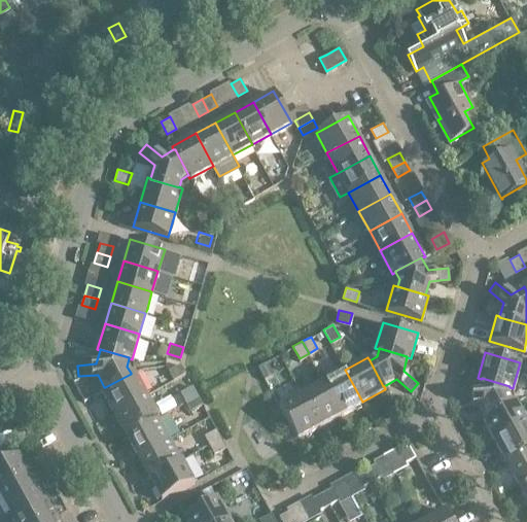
[(274,373),(268,360),(258,366),(265,378),(274,373)]
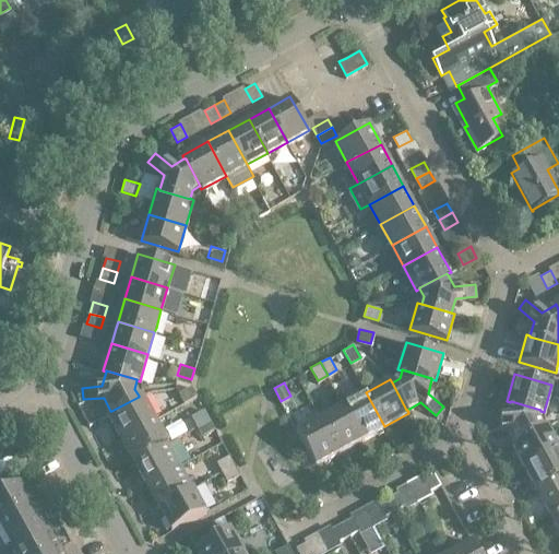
[(197,395),(191,385),(178,391),(183,401),(197,395)]
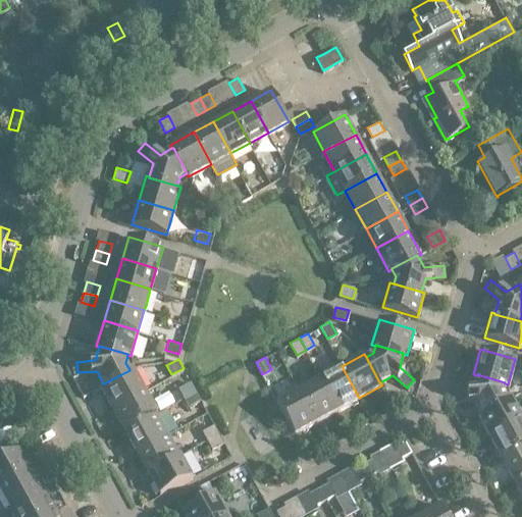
[(359,398),(342,366),(320,377),(337,409),(359,398)]
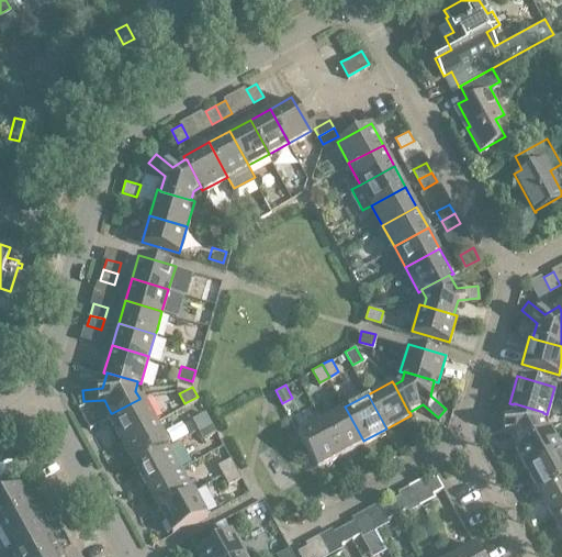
[(143,396),(139,398),(139,399),(112,413),(111,413),(108,415),(121,438),(155,420),(143,396)]
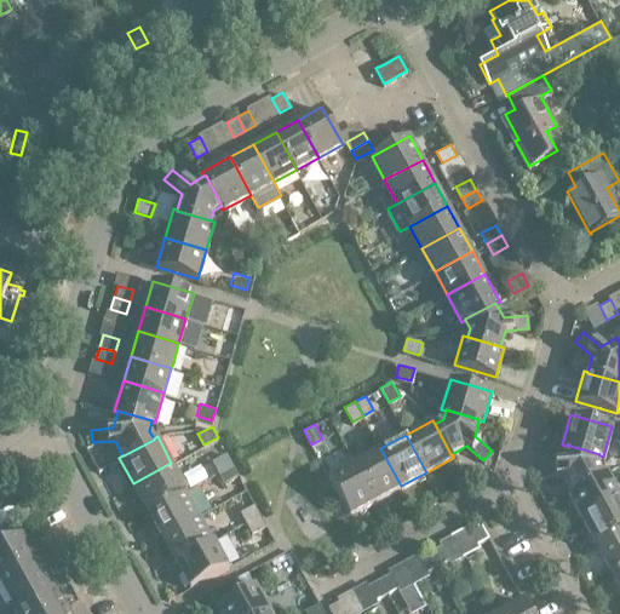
[(567,445),(566,446),(562,462),(538,464),(539,477),(563,475),(572,489),(572,491),(602,474),(602,472),(597,464),(600,455),(600,454),(567,445)]
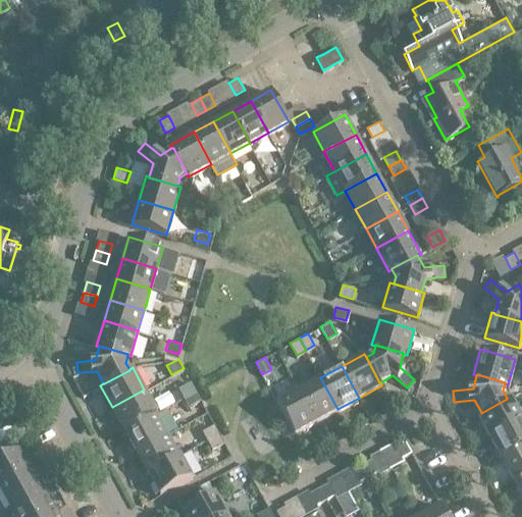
[(337,409),(320,377),(300,390),(316,421),(337,409)]
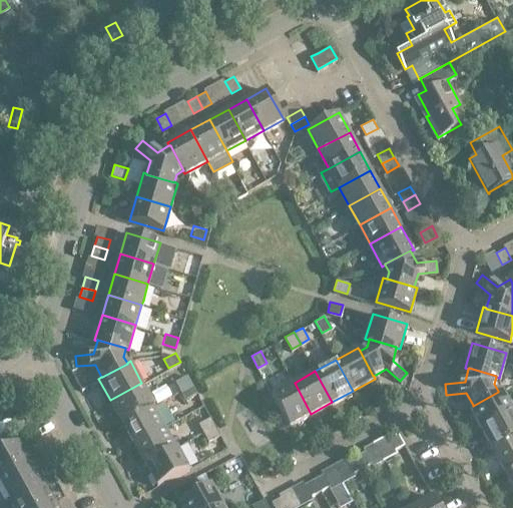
[(192,383),(187,374),(175,381),(180,390),(192,383)]
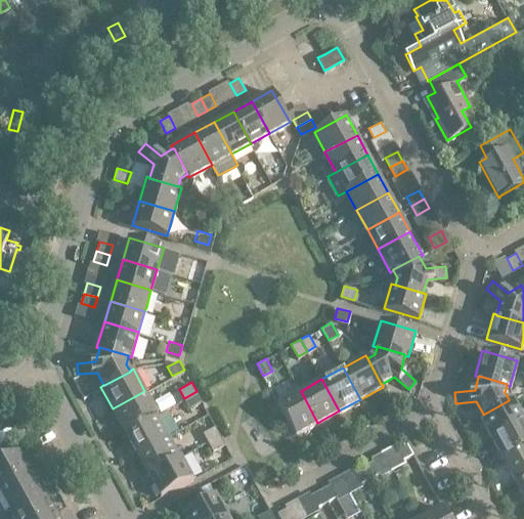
[(157,413),(144,391),(113,408),(125,431),(157,413)]
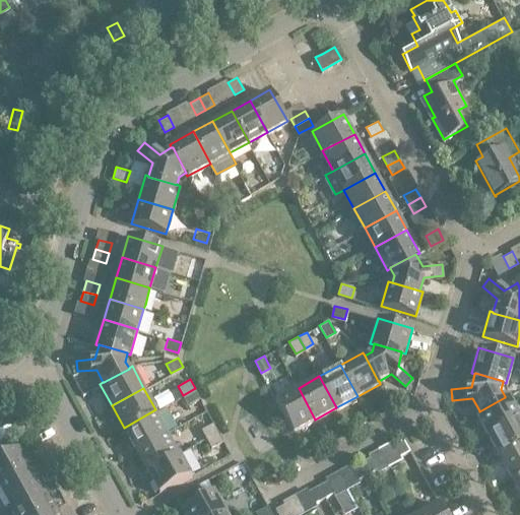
[(200,397),(195,388),(183,395),(188,404),(200,397)]
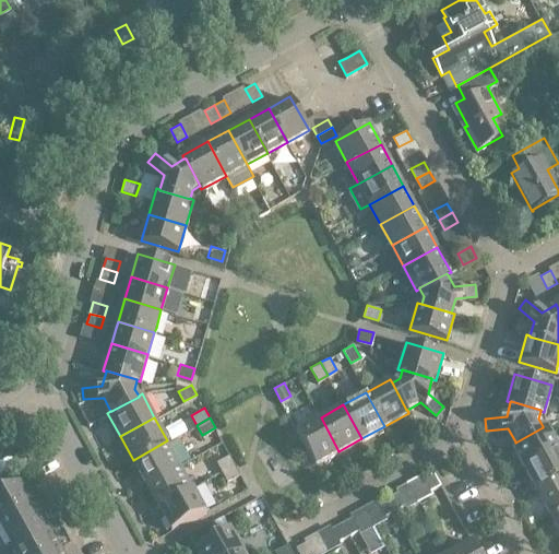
[(339,451),(321,417),(297,431),(316,464),(339,451)]
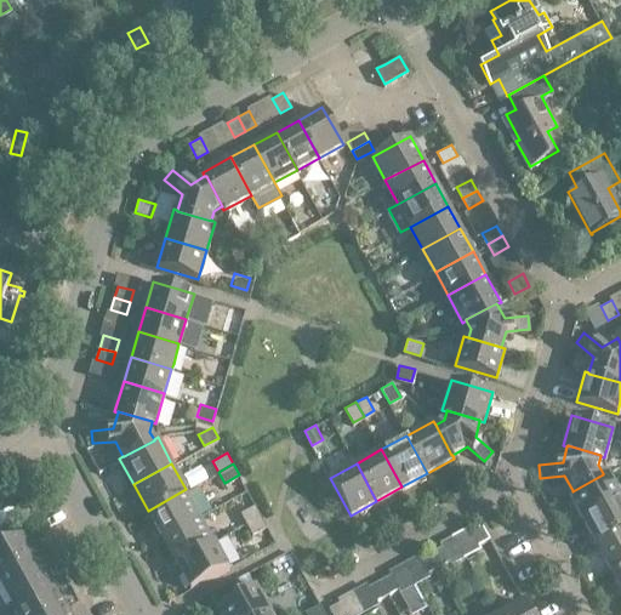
[(607,471),(603,473),(603,474),(573,491),(573,490),(568,493),(584,519),(620,499),(607,471)]
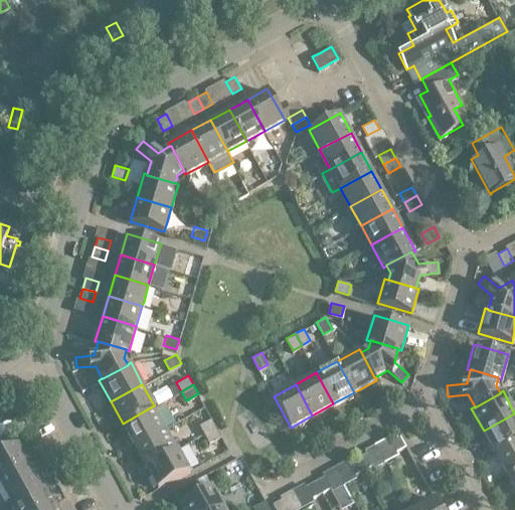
[(166,427),(154,405),(123,423),(135,444),(166,427)]
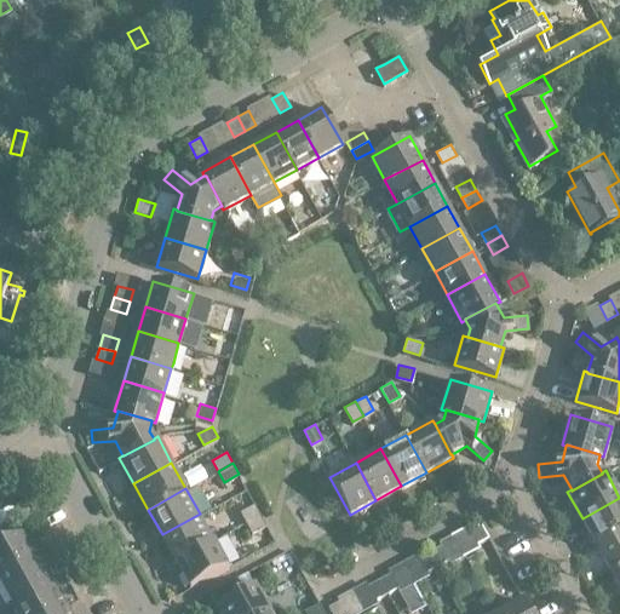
[(619,529),(619,498),(583,518),(596,544),(619,529)]
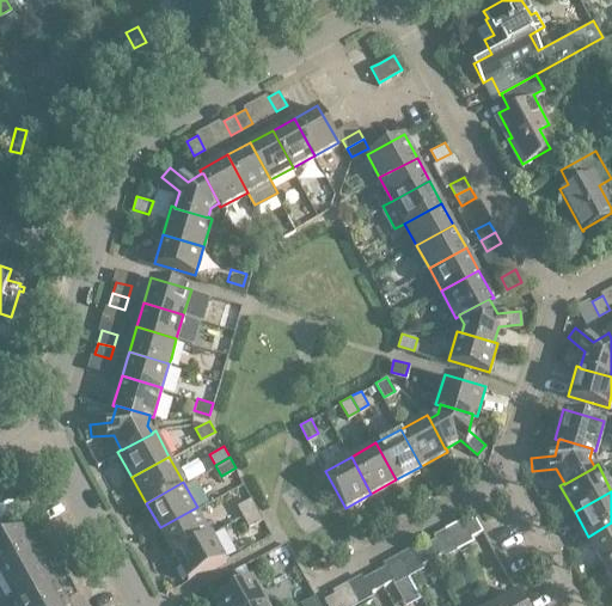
[(257,507),(251,496),(237,505),(243,515),(257,507)]
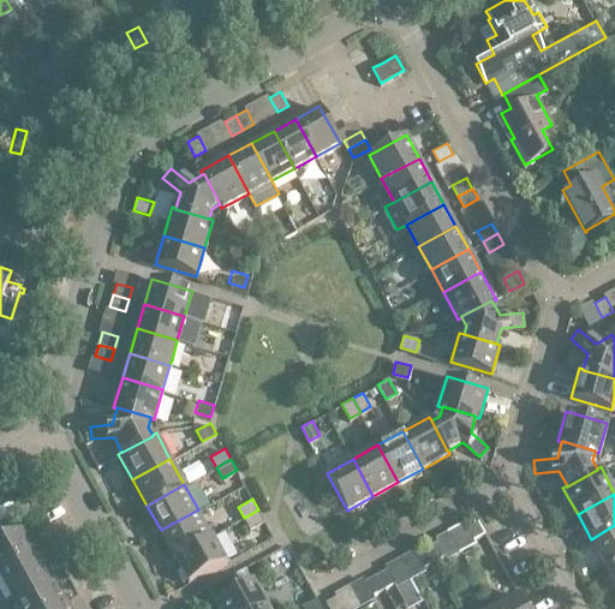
[(212,536),(198,509),(161,530),(174,556),(212,536)]
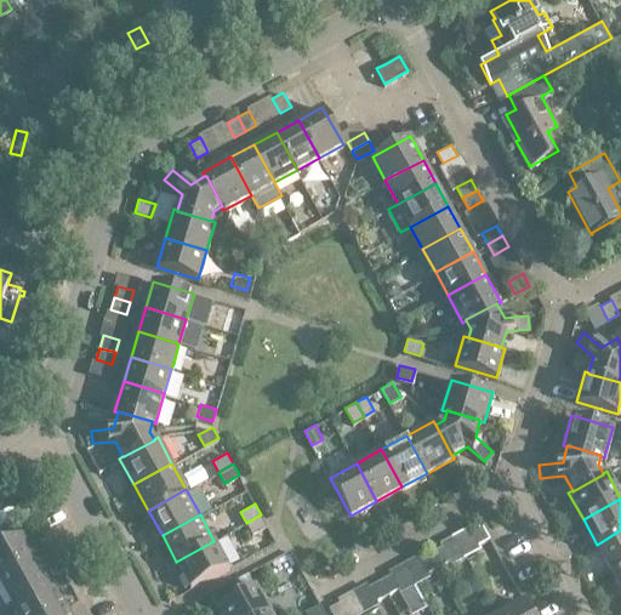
[(267,525),(261,514),(246,523),(252,534),(267,525)]
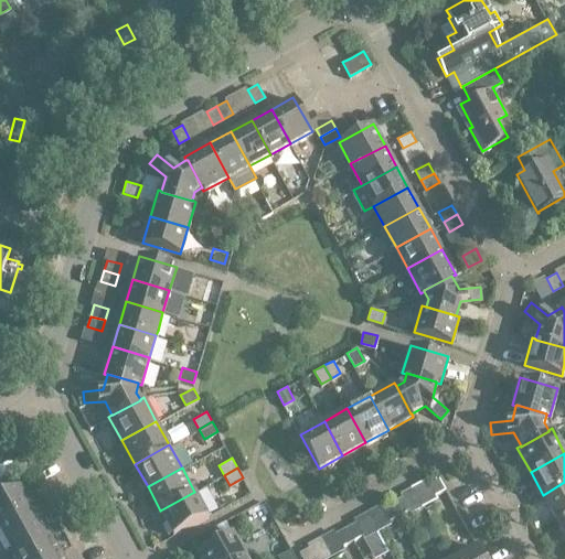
[(446,487),(438,474),(428,480),(436,493),(446,487)]
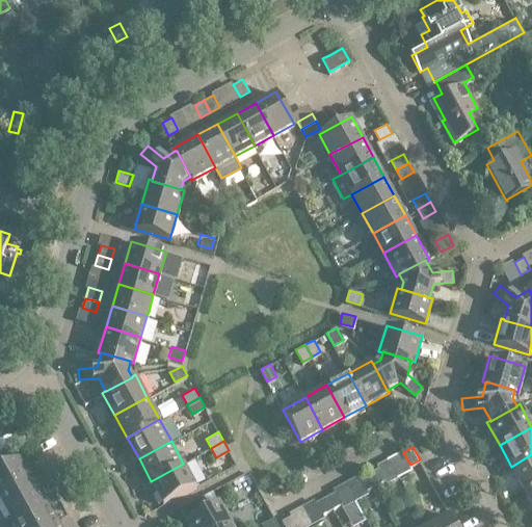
[(4,465),(0,456),(0,494),(33,476),(22,454),(4,465)]
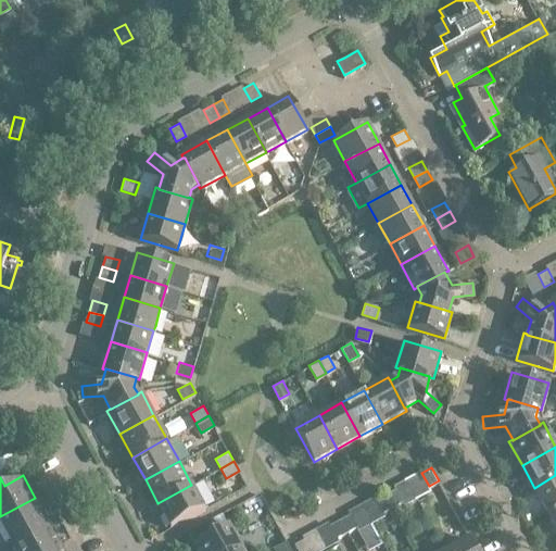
[(555,505),(555,475),(534,488),(547,511),(555,505)]
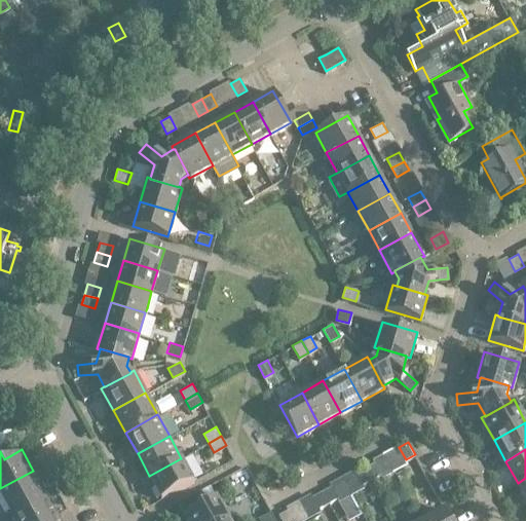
[(193,480),(181,458),(149,476),(161,497),(193,480)]
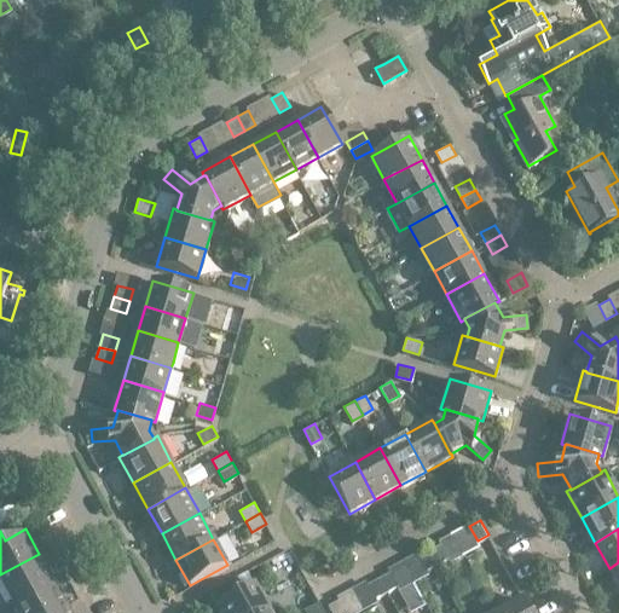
[(440,543),(429,549),(437,564),(447,557),(440,543)]
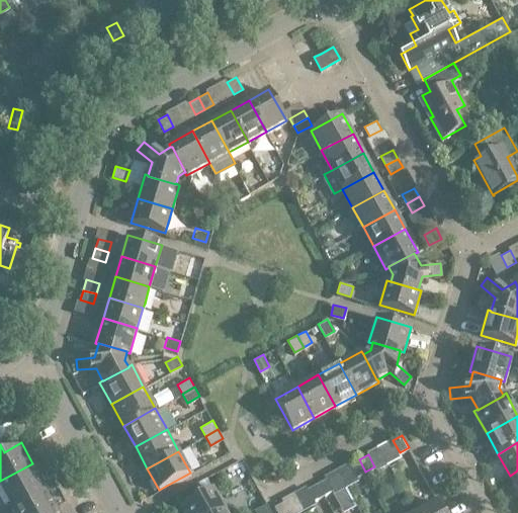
[(365,472),(359,459),(349,463),(356,477),(365,472)]
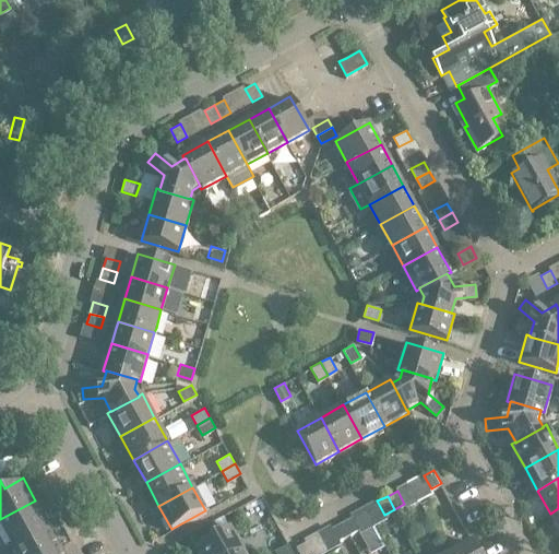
[(47,522),(35,501),(0,519),(0,522),(11,542),(47,522)]
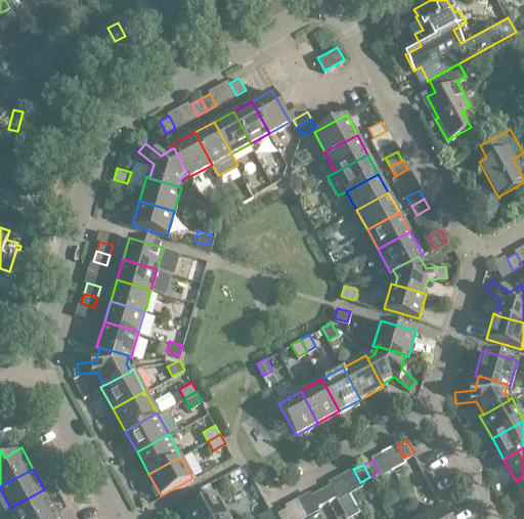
[(329,483),(320,488),(326,501),(336,495),(329,483)]
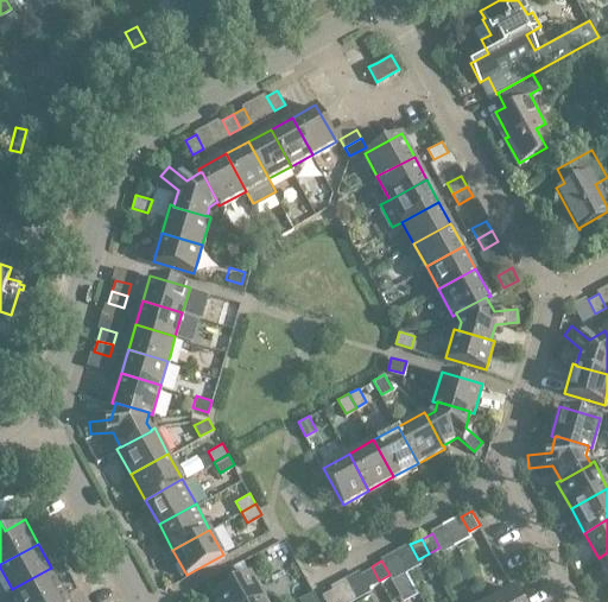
[(206,580),(216,601),(255,601),(264,599),(249,572),(240,578),(233,565),(206,580)]
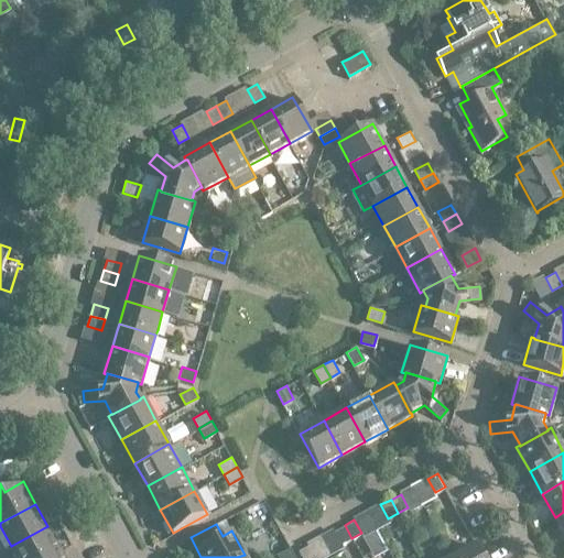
[(351,538),(345,525),(335,531),(342,544),(351,538)]
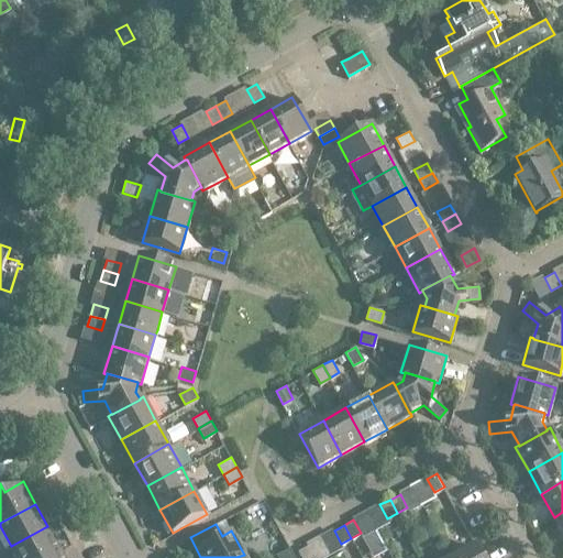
[(41,557),(59,548),(47,526),(11,546),(17,557),(41,557)]
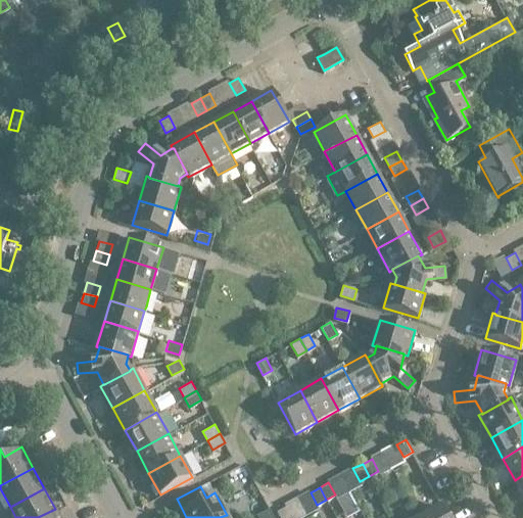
[(448,517),(442,505),(420,517),(448,517)]
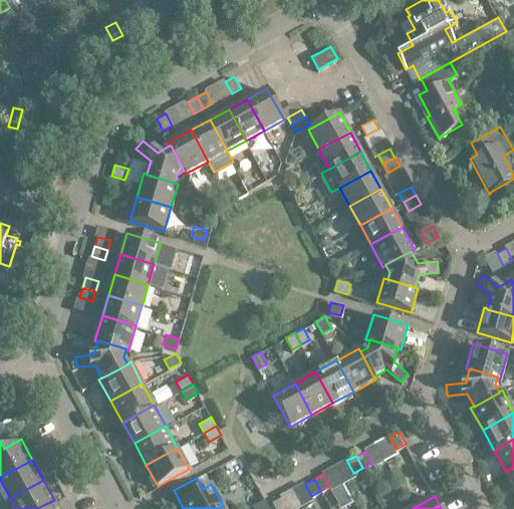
[(281,497),(272,502),(275,508),(286,508),(287,508),(281,497)]
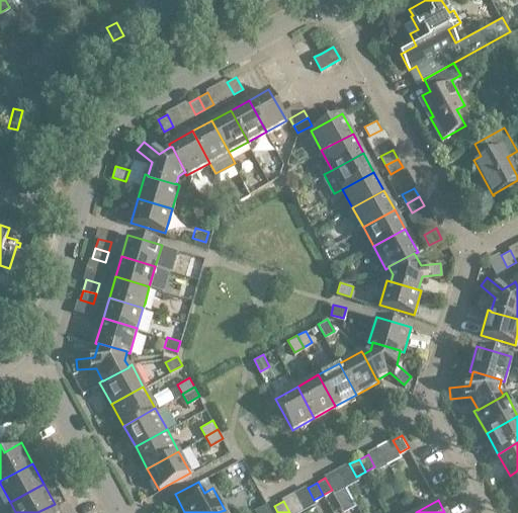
[(268,512),(272,511),(267,502),(255,509),(256,512),(268,512)]
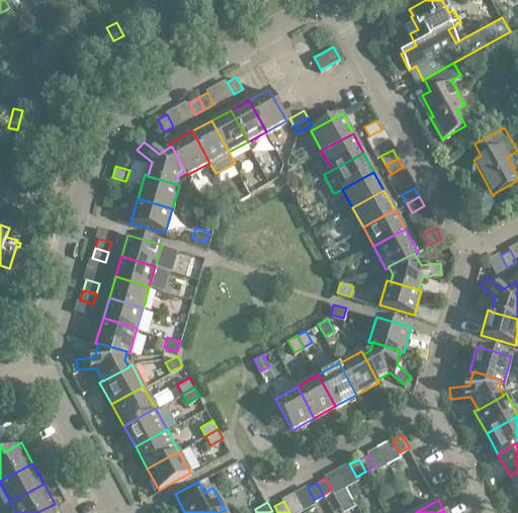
[(60,512),(55,504),(37,512),(60,512)]
